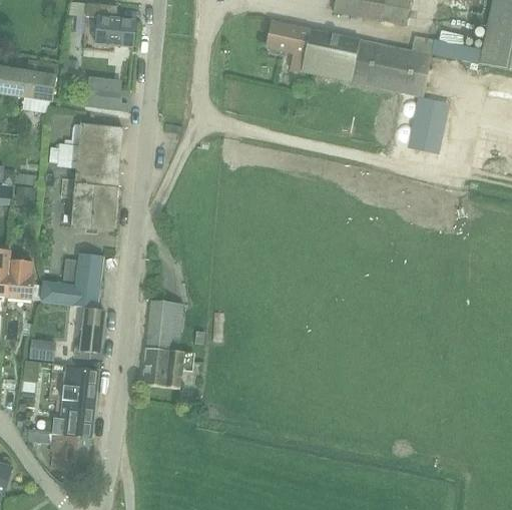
[(423,97),(423,96),(432,55),(478,64),(511,70),(511,0),(490,0),(481,48),(415,35),(412,49),(271,20),(266,48),(293,53),(290,69),(423,97)]
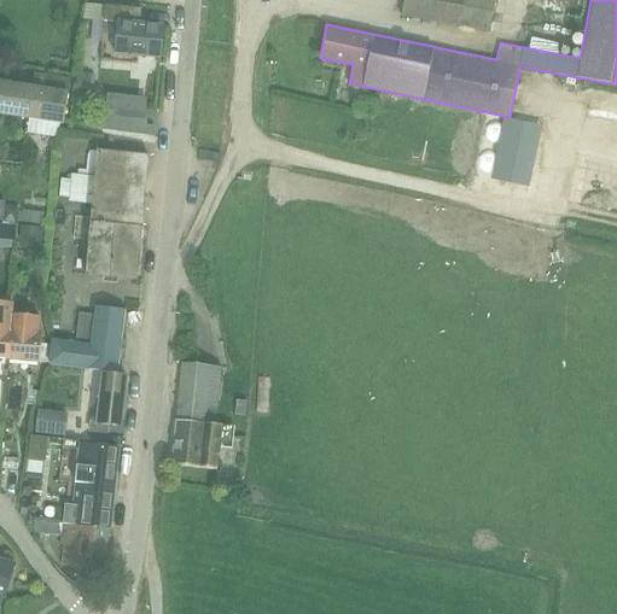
[(405,0),(402,15),(488,29),(493,0),(405,0)]
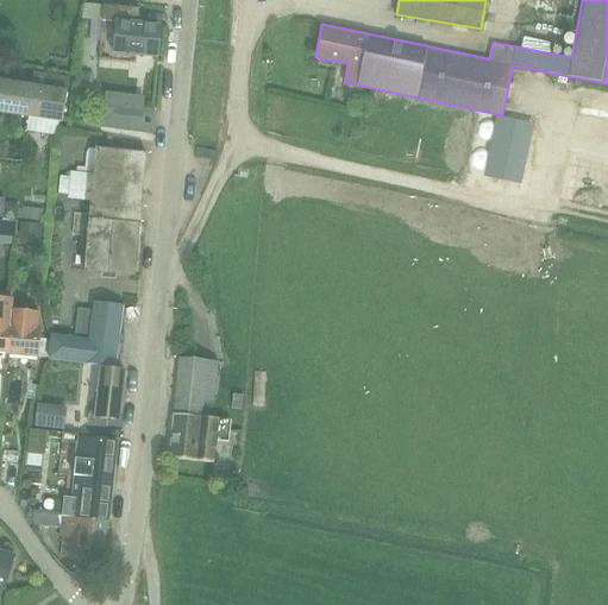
[(111,51),(155,55),(158,56),(161,24),(133,21),(135,6),(102,2),(101,19),(114,20),(111,51)]
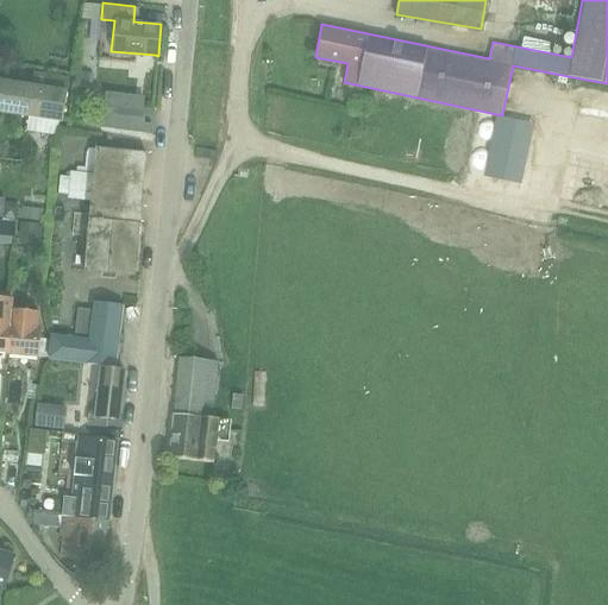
[(0,111),(27,115),(26,128),(56,133),(58,120),(62,120),(64,105),(67,82),(68,75),(61,74),(35,70),(33,70),(32,84),(0,79),(0,111)]
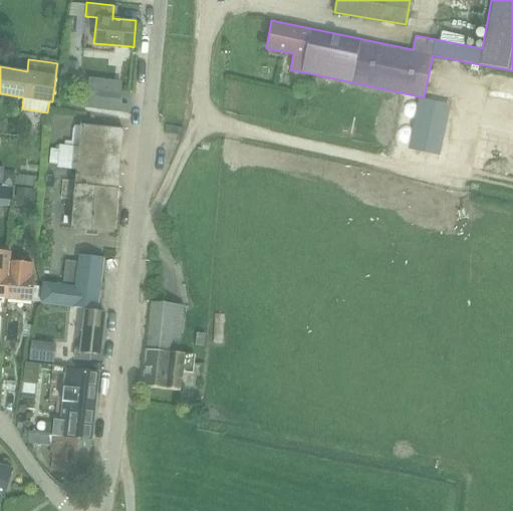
[(64,59),(63,68),(74,69),(75,60),(64,59)]
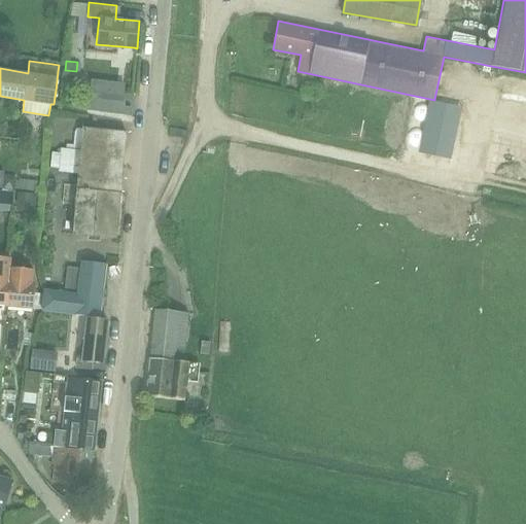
[(91,78),(89,109),(100,110),(100,106),(124,108),(124,104),(125,94),(124,94),(125,81),(91,78)]
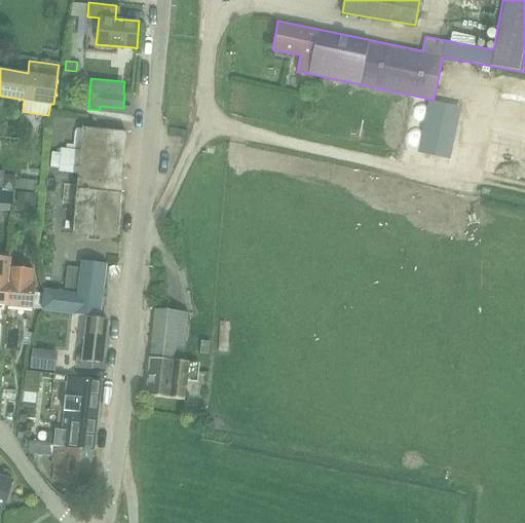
[(341,83),(336,108),(373,116),(378,90),(341,83)]
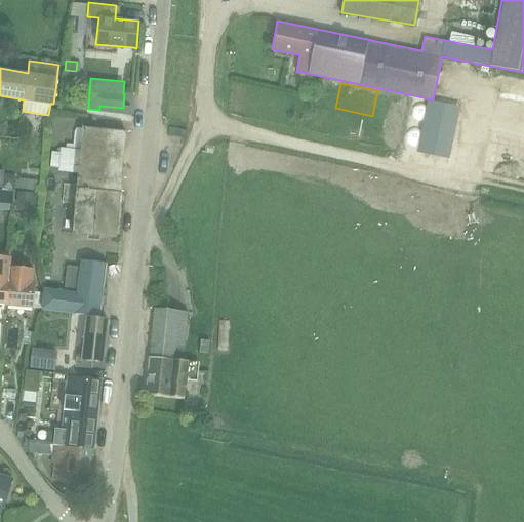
[(117,237),(121,190),(126,130),(75,126),(73,143),(66,143),(66,147),(59,146),(59,151),(51,150),(49,166),(57,166),(57,170),(78,172),(72,233),(117,237)]
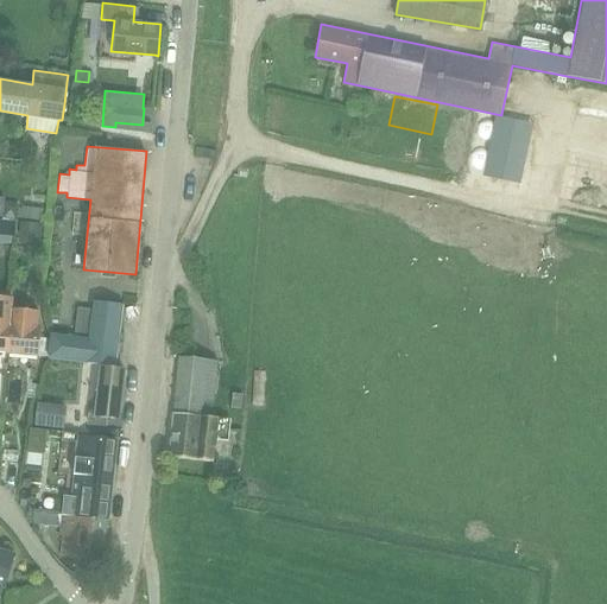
[(4,201),(1,216),(17,217),(19,203),(4,201)]
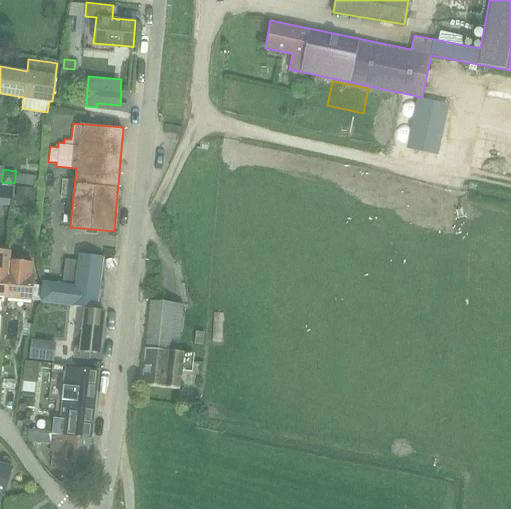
[(17,186),(17,187),(35,187),(36,174),(17,172),(16,186),(17,186)]
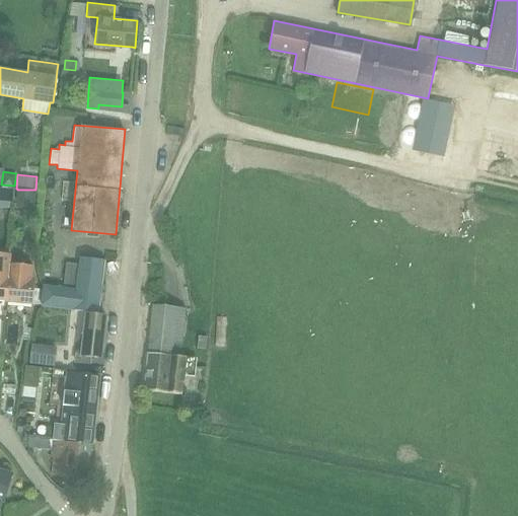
[(0,300),(6,301),(9,277),(9,276),(4,275),(5,263),(9,263),(10,252),(0,251),(0,300)]
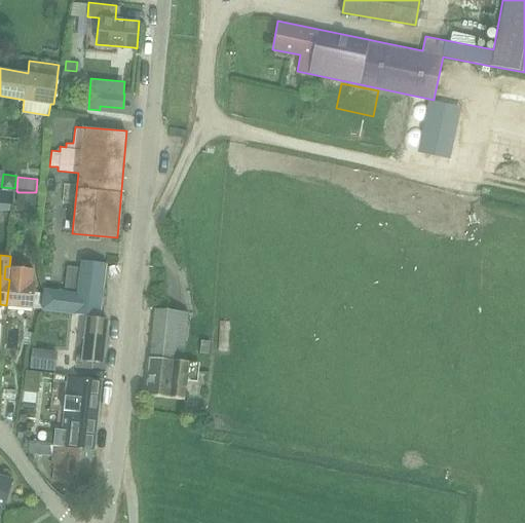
[(77,292),(65,291),(43,289),(41,309),(101,315),(107,262),(80,260),(79,266),(67,265),(65,287),(78,289),(77,292)]
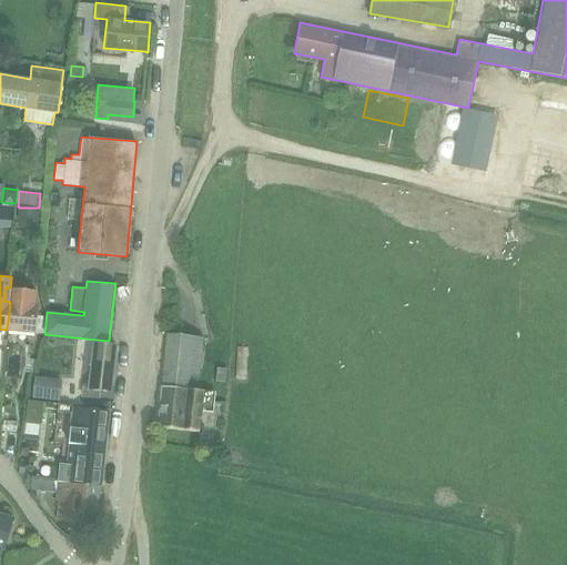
[(6,288),(4,301),(10,302),(10,303),(7,330),(37,332),(39,306),(36,306),(37,290),(10,288),(6,288)]
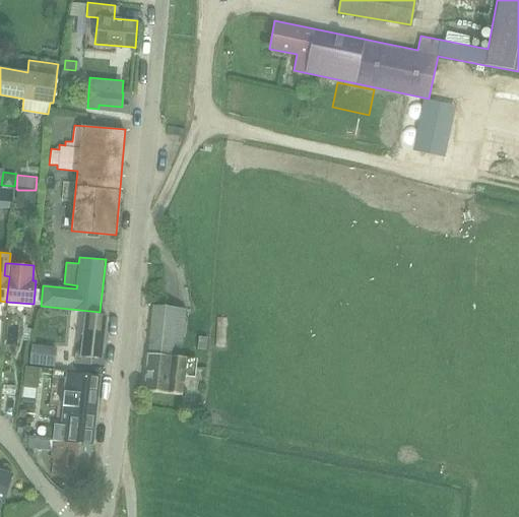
[(153,304),(148,351),(144,390),(183,394),(187,357),(182,356),(187,307),(153,304)]
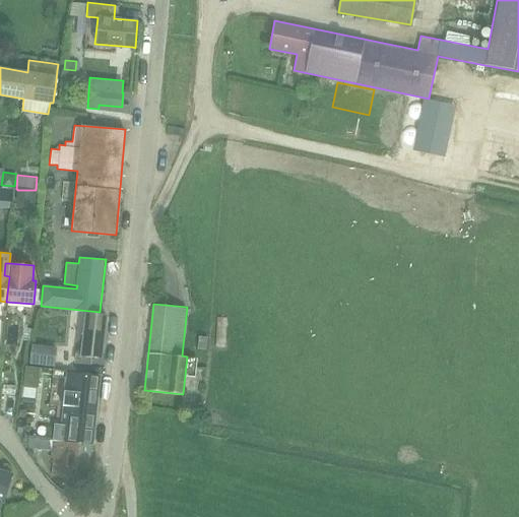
[(75,353),(74,362),(90,364),(91,357),(102,358),(107,316),(84,313),(81,340),(78,340),(76,353),(75,353)]
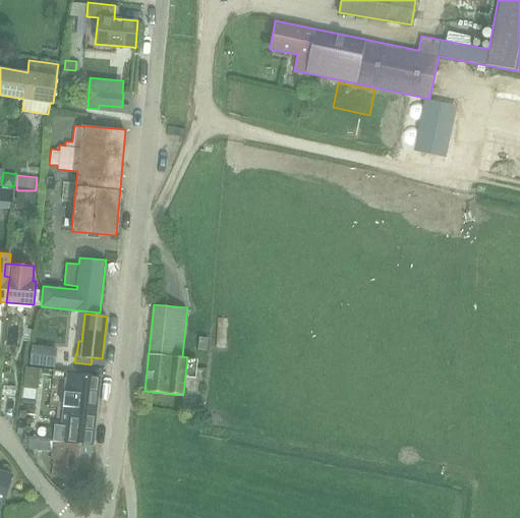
[(198,336),(197,348),(207,349),(208,336),(198,336)]
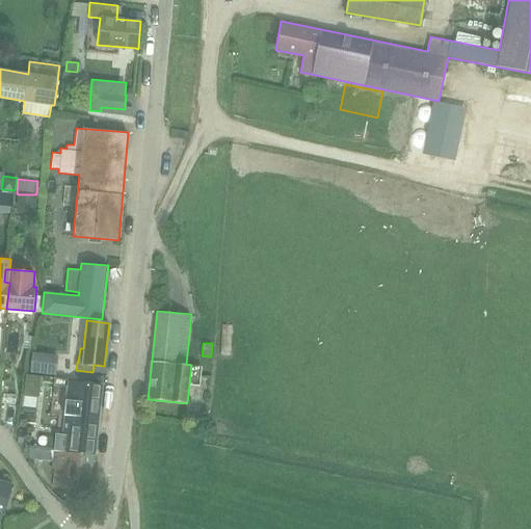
[(32,352),(30,371),(55,374),(57,354),(32,352)]
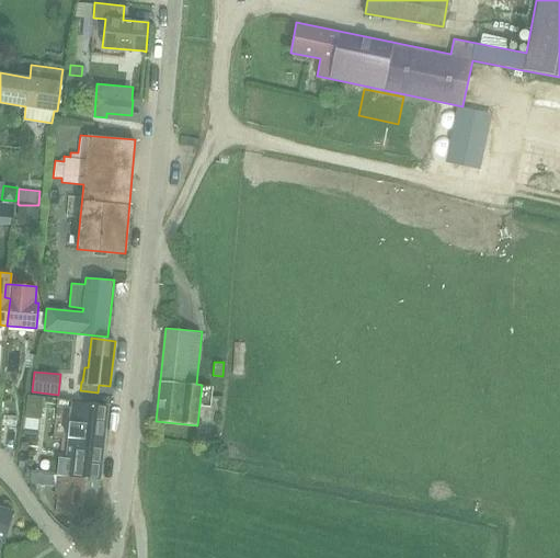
[(27,394),(24,416),(40,418),(41,418),(43,396),(27,394)]
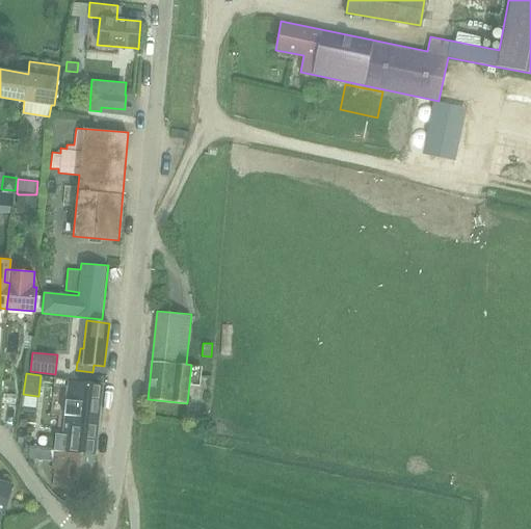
[(72,433),(70,451),(95,454),(102,386),(70,382),(64,433),(72,433)]
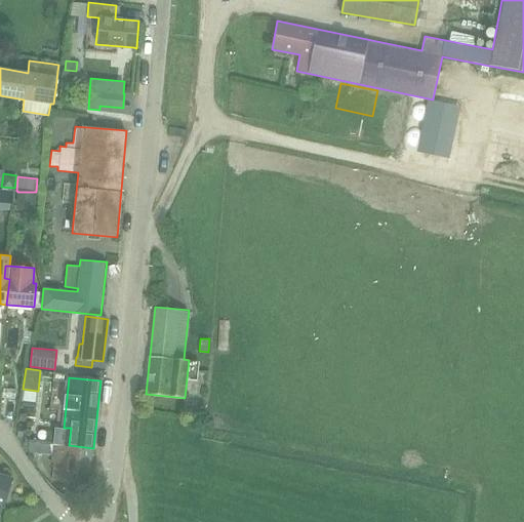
[(28,450),(36,451),(37,442),(29,441),(28,450)]
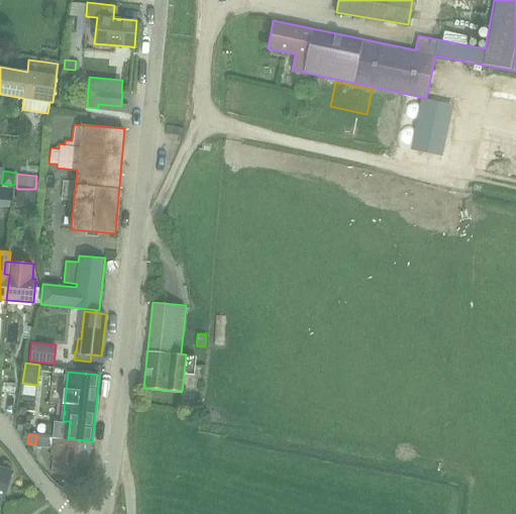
[(53,472),(89,476),(92,441),(68,438),(52,436),(49,454),(55,454),(53,472)]
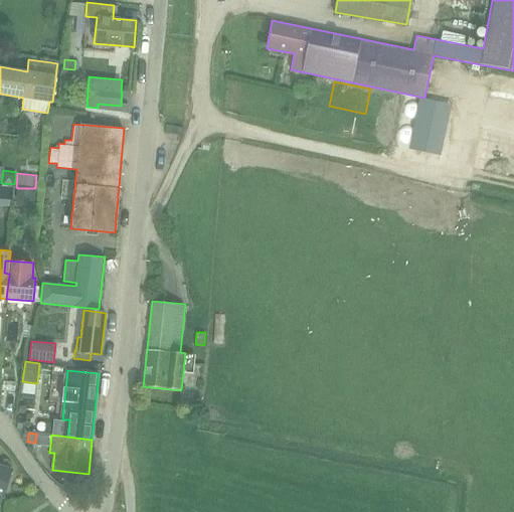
[(0,499),(1,496),(3,497),(12,468),(0,464),(0,499)]
